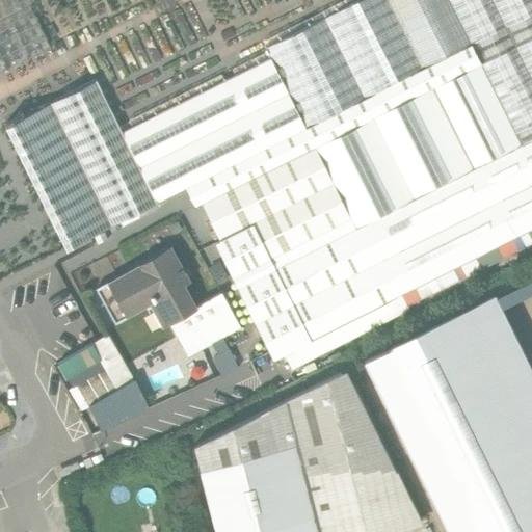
[(269,57),(302,130),(471,45),(449,0),(361,0),(264,48),(269,57)]
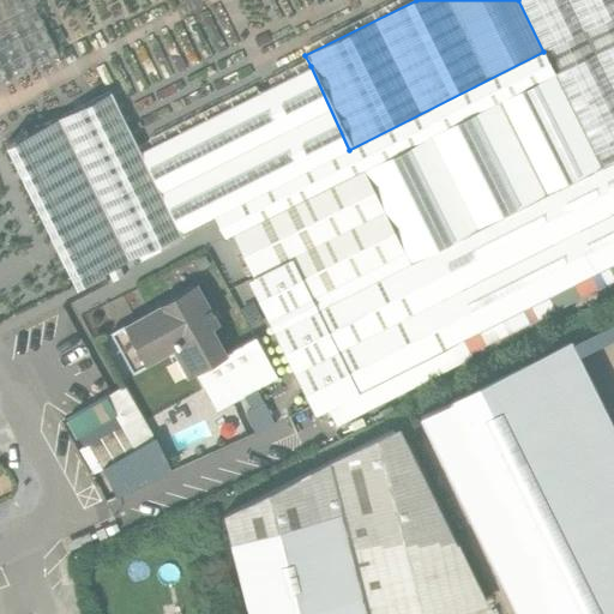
[(613,0),(518,0),(543,52),(613,16),(613,0)]
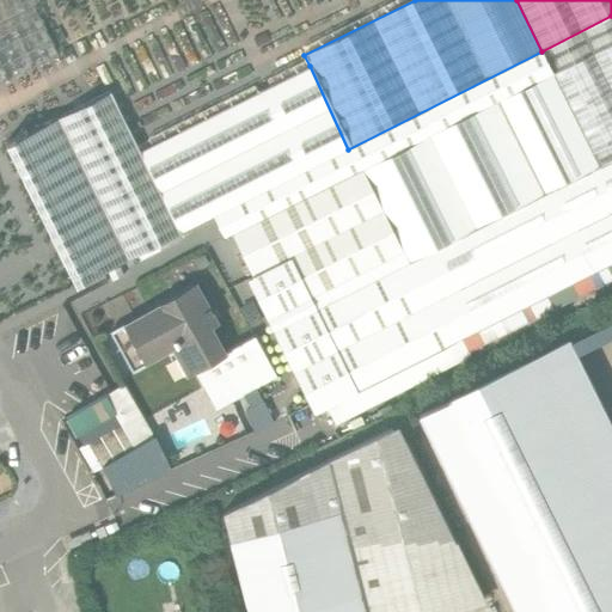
[(469,356),(467,354),(611,281),(611,16),(542,51),(348,150),(219,215),(230,237),(231,236),(318,412),(328,408),(336,423),(360,411),(353,396),(356,393),(365,409),(469,356)]
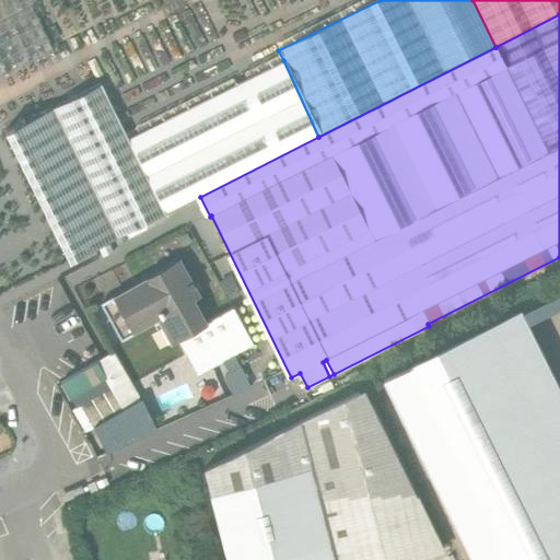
[(127,139),(164,214),(200,197),(318,137),(283,60),(127,139)]
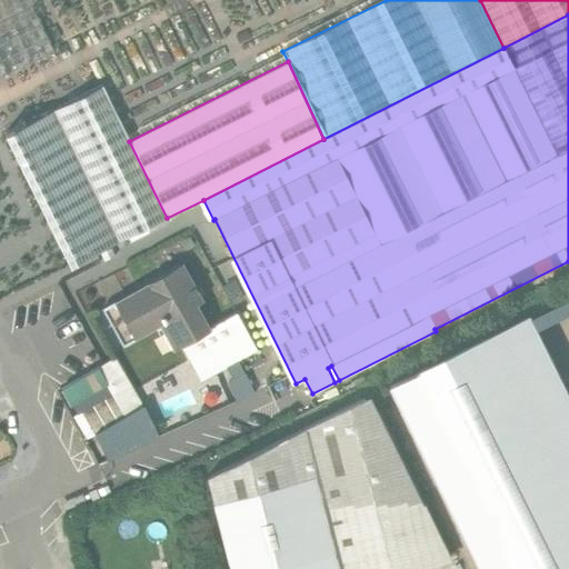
[(101,86),(3,135),(69,266),(167,218),(129,141),(101,86)]
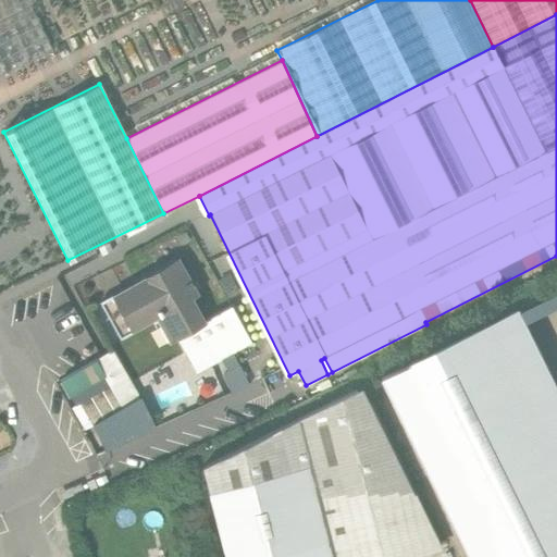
[(146,277),(99,302),(120,338),(163,313),(196,374),(221,360),(232,355),(251,344),(231,306),(203,321),(190,299),(197,295),(177,261),(161,270),(163,274),(149,283),(146,277)]
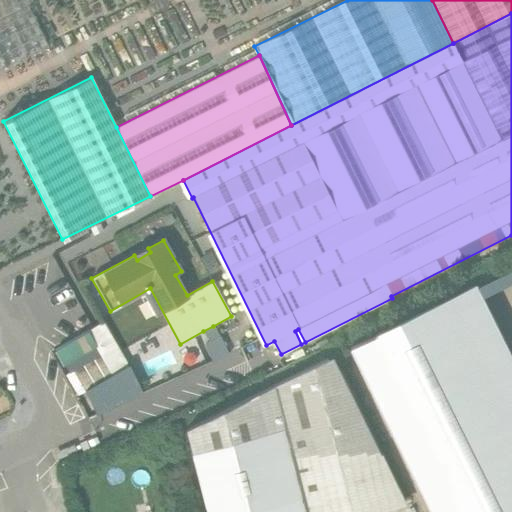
[(511,511),(511,360),(475,285),(349,347),(430,511),(511,511)]
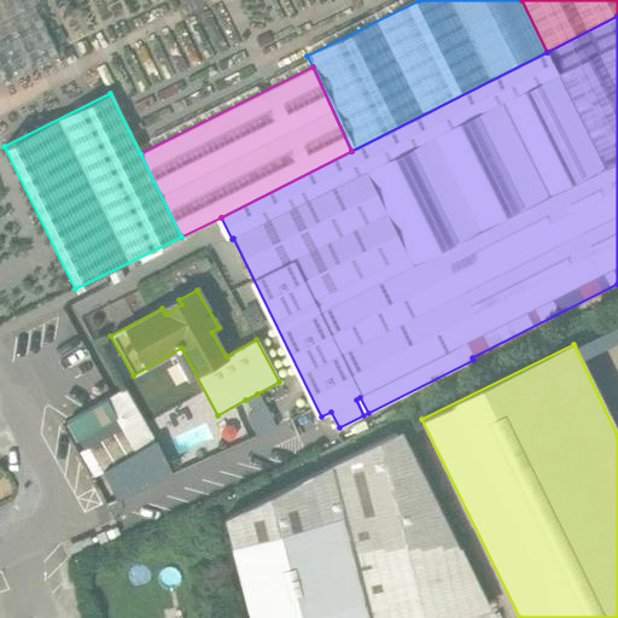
[(126,386),(64,415),(92,474),(153,445),(126,386)]
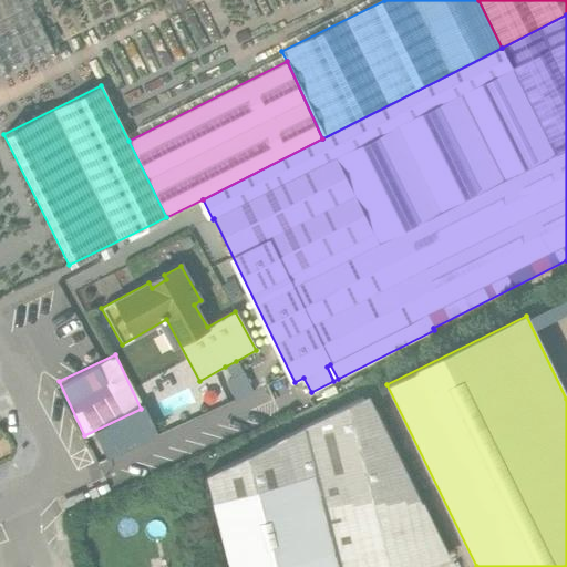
[(236,361),(225,367),(233,380),(226,383),(235,401),(251,394),(244,374),(236,361)]
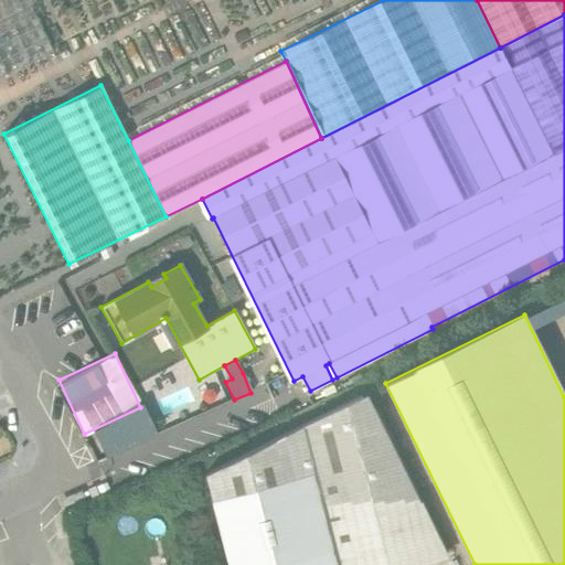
[(204,472),(227,564),(392,564),(445,552),(365,393),(204,472)]
